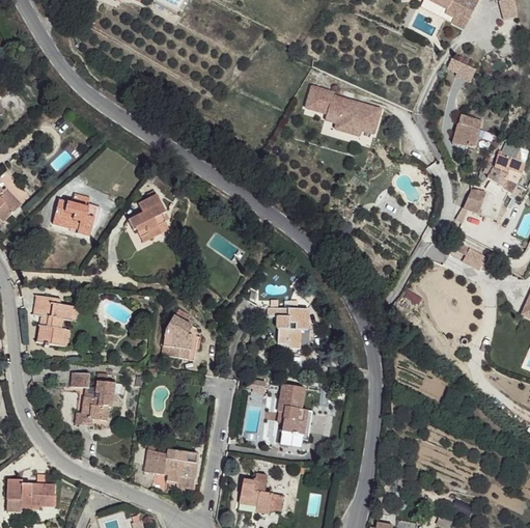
[(431,0),(445,7),(444,10),(452,16),(453,16),(455,11),(468,18),(476,0),(431,0)]
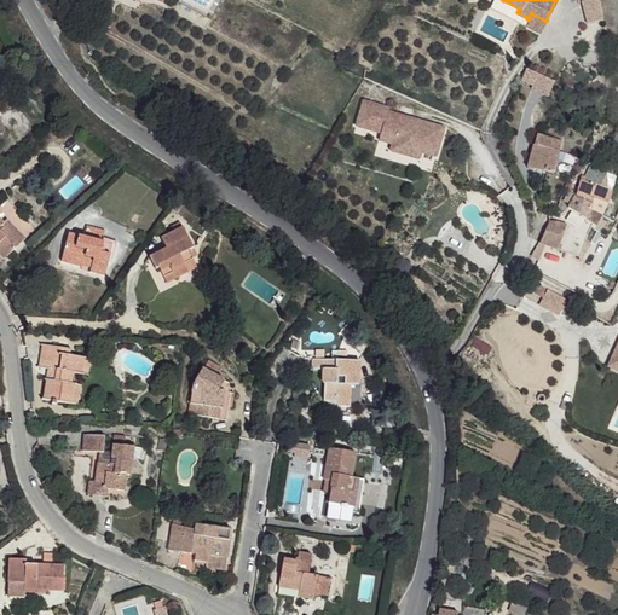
[(582,0),(583,16),(600,15),(598,0),(582,0)]
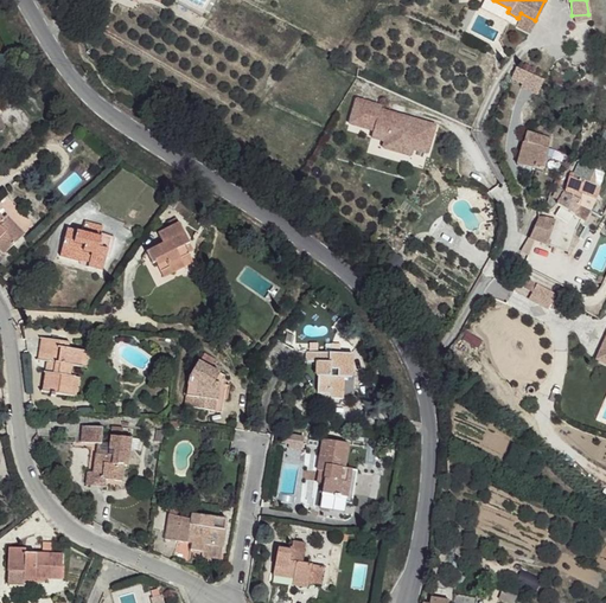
[(517,18),(515,23),(529,31),(535,20),(521,13),(518,18),(517,18)]
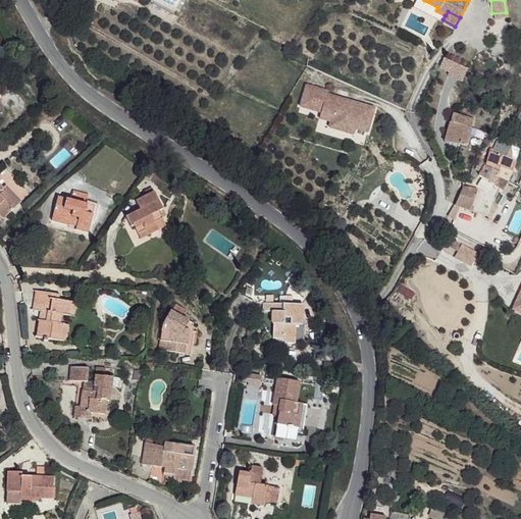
[(437,67),(462,78),(467,63),(443,54),(437,67)]
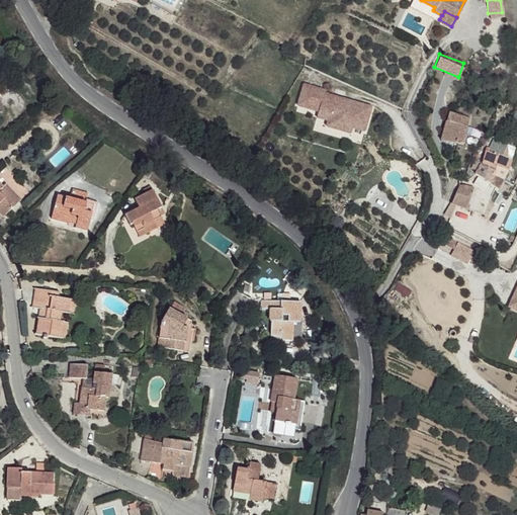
[(323,89),(302,83),(297,98),(307,101),(306,106),(316,109),(328,113),(326,119),(336,121),(334,127),(348,132),(351,119),(364,122),(369,105),(359,102),(355,105),(347,102),(344,98),(322,92),(323,89)]
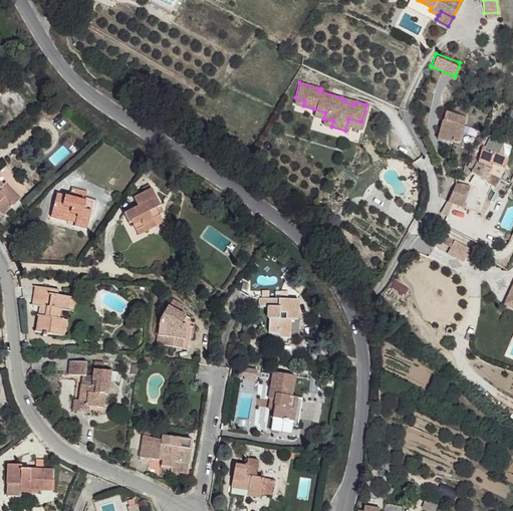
[(304,100),(295,97),(293,103),(303,105),(304,100)]
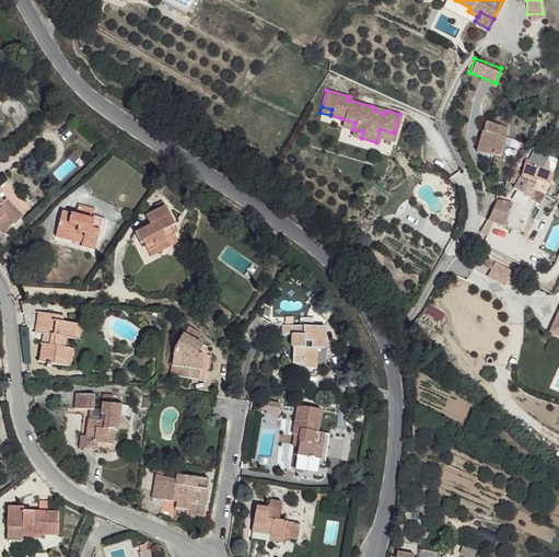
[(354,123),(341,118),(340,125),(352,129),(354,123)]
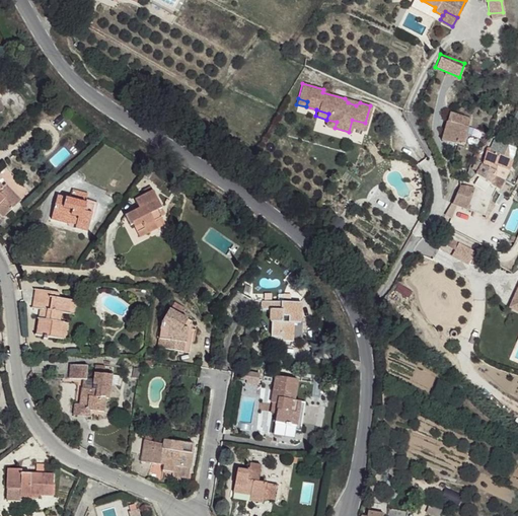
[(467,117),(448,112),(440,138),(460,144),(467,117)]
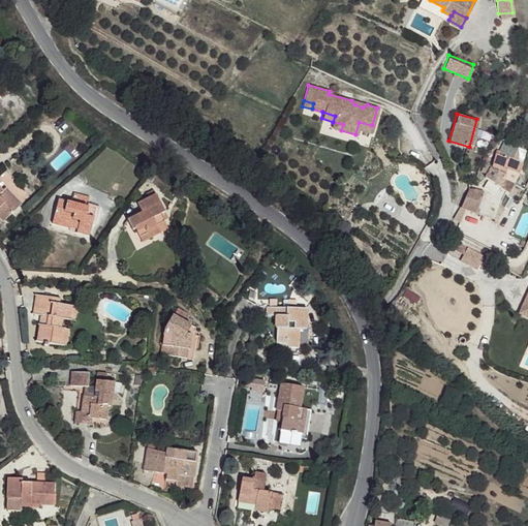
[(343,124),(333,122),(332,127),(341,130),(343,124)]
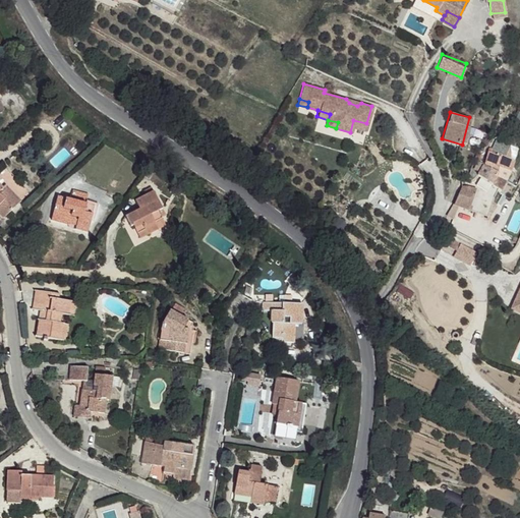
[(500,149),(490,145),(489,150),(498,153),(500,149)]
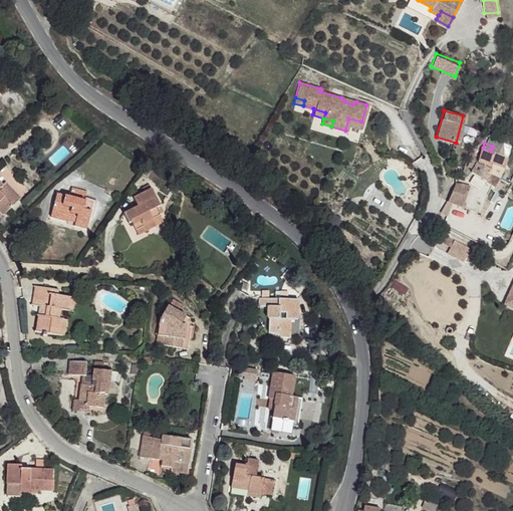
[(483,148),(480,147),(476,155),(470,167),(463,186),(454,182),(448,199),(453,201),(477,211),(487,184),(481,183),(488,163),(501,168),(505,157),(491,151),(483,148)]
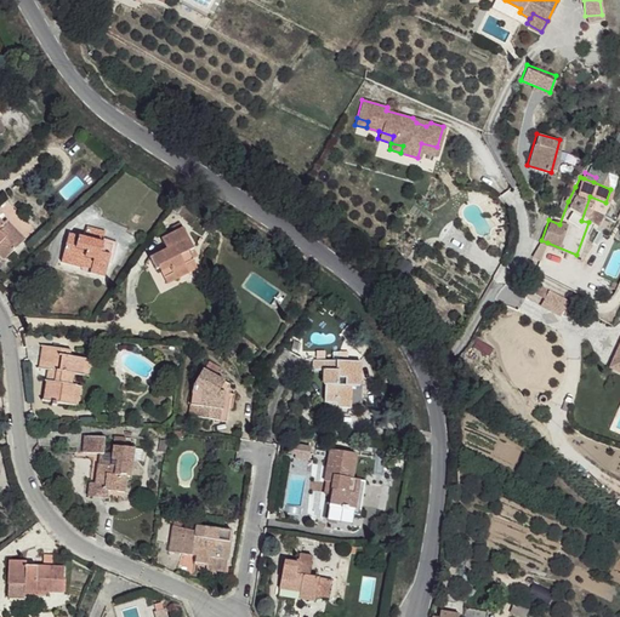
[(575,187),(568,184),(562,199),(568,201),(575,187)]
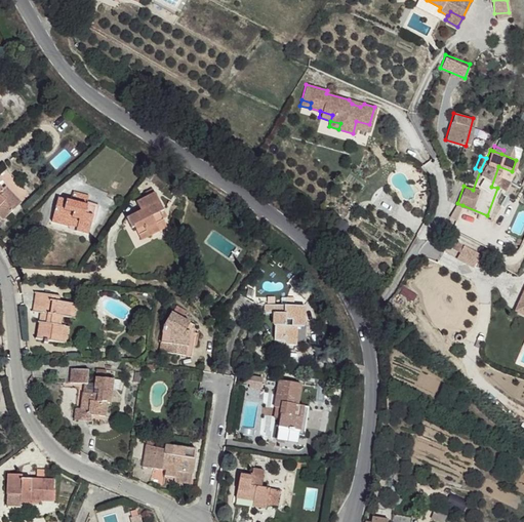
[(0,216),(4,222),(23,203),(8,187),(5,190),(0,184),(0,216)]
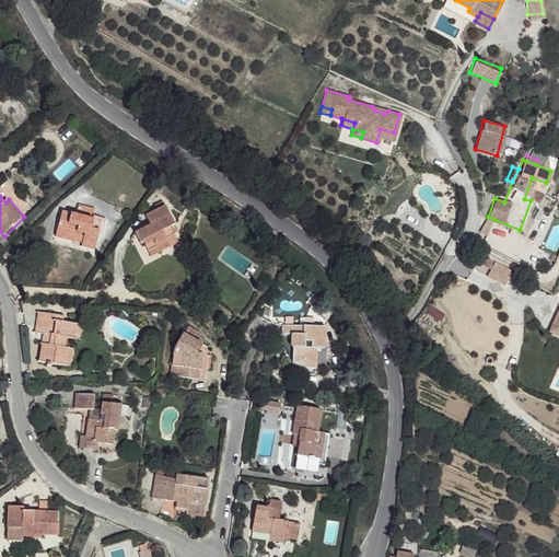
[(174,221),(163,204),(142,215),(147,223),(134,233),(139,244),(144,242),(147,248),(156,244),(160,251),(172,244),(169,238),(174,233),(170,223),(174,221)]
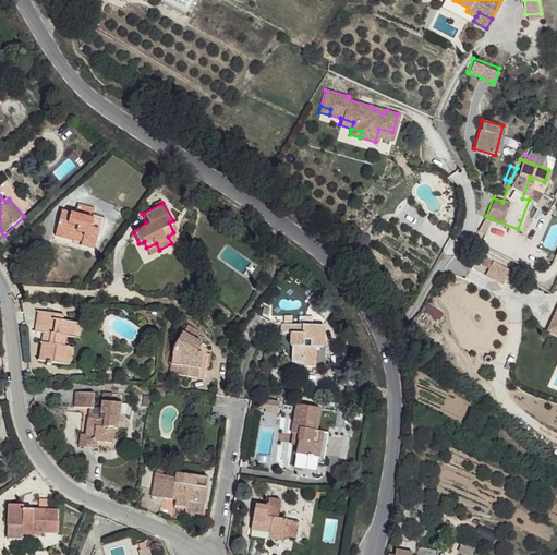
[(92,219),(60,212),(57,230),(77,236),(77,232),(84,233),(82,243),(81,249),(94,251),(97,237),(101,218),(93,216),(92,219)]
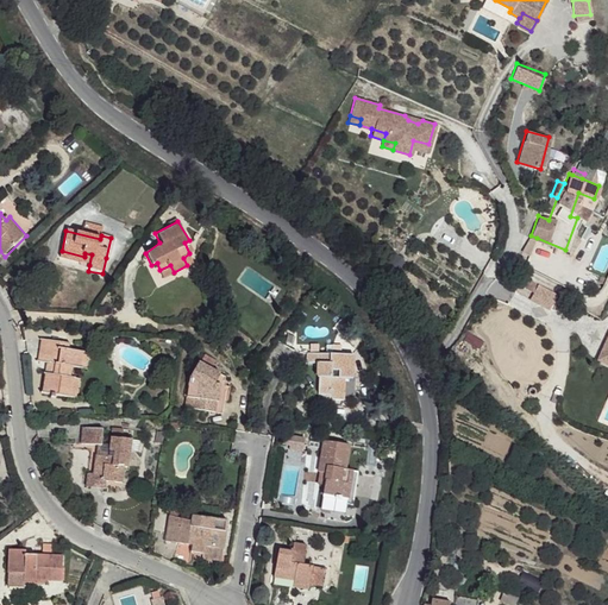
[(531,235),(527,233),(520,249),(528,253),(537,238),(531,235)]
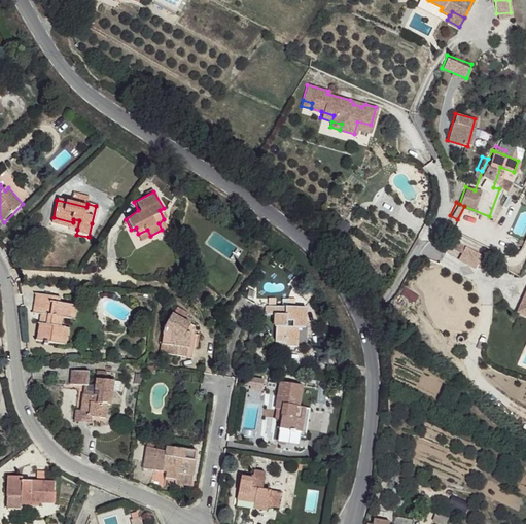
[(101,206),(96,206),(92,223),(97,223),(101,206)]
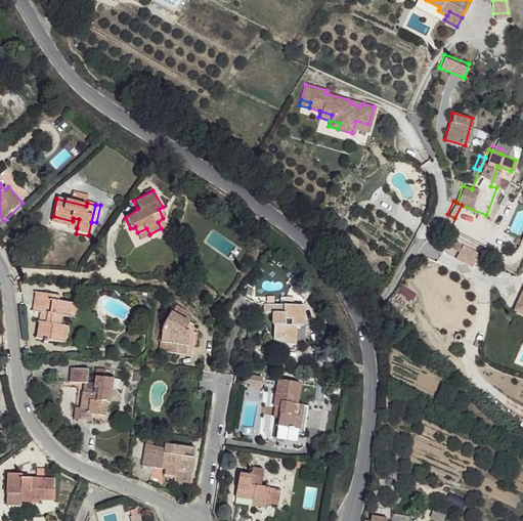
[(73,221),(53,216),(50,223),(77,228),(79,219),(73,218),(73,221)]
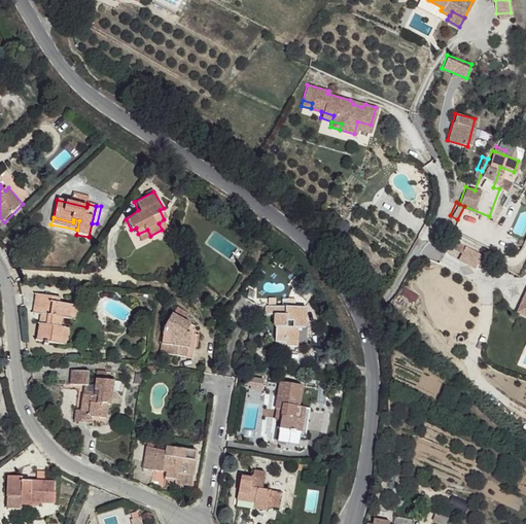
[(147,230),(138,234),(142,240),(150,236),(147,230)]
